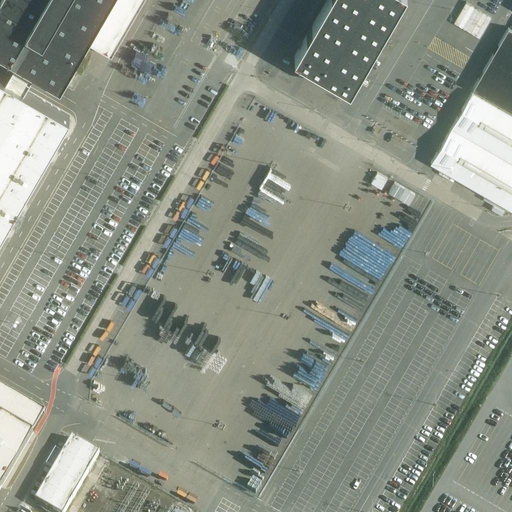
[(0,0),(0,46),(22,58),(40,69),(62,81),(109,0),(0,0)]
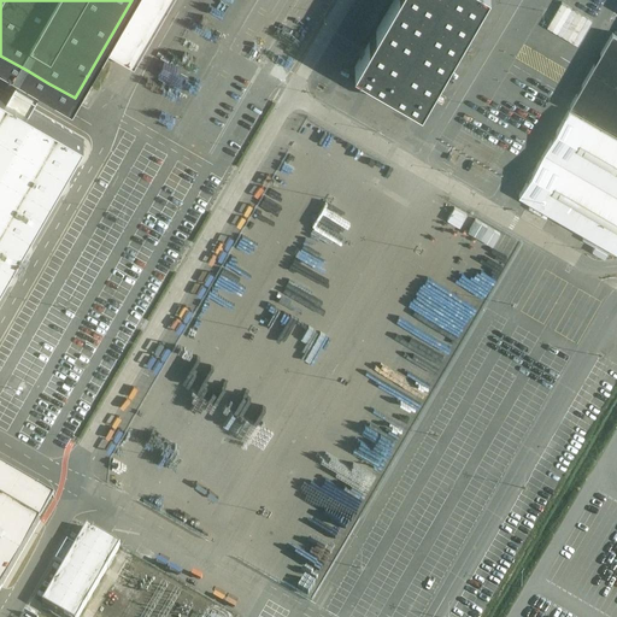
[(497,0),(404,0),(362,72),(429,113),(497,0)]
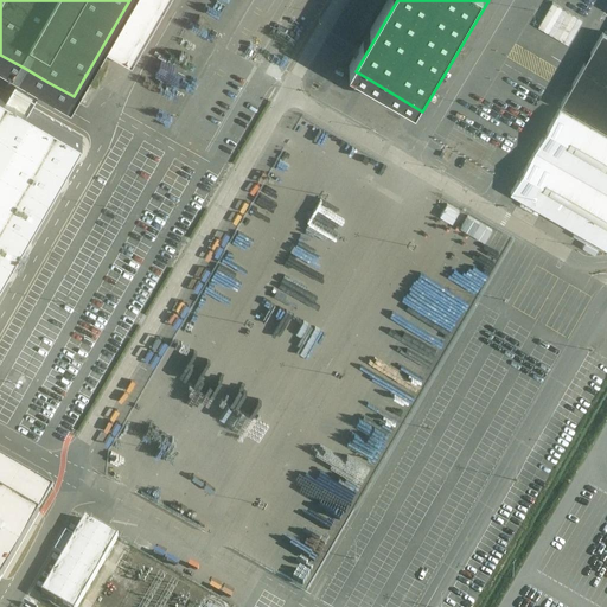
[(551,1),(538,27),(569,43),(582,18),(551,1)]
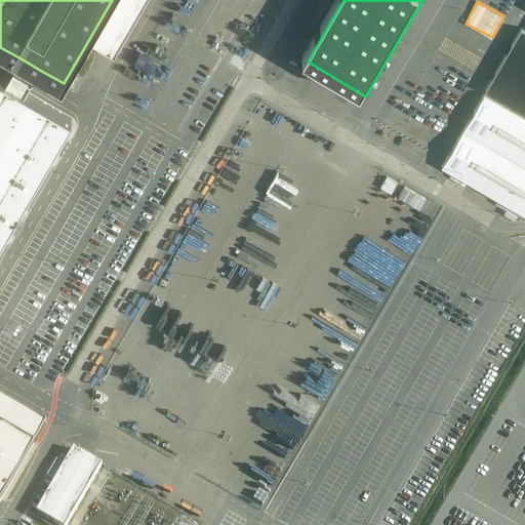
[(524,30),(522,29),(486,92),(524,115),(524,30)]
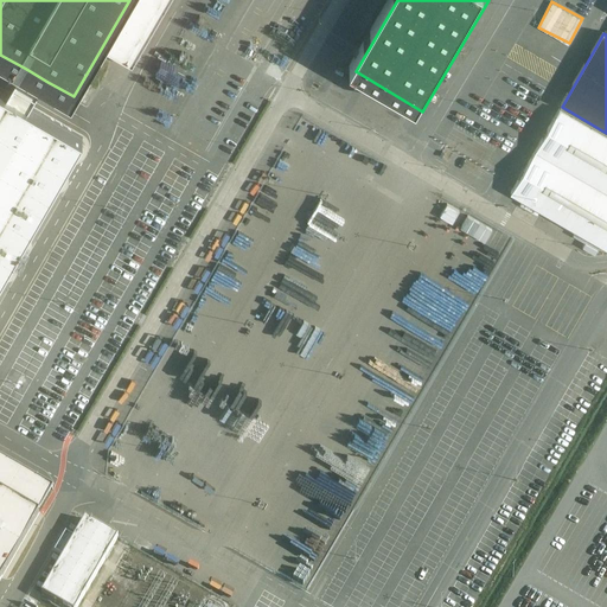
[(14,89),(0,81),(0,272),(83,129),(36,102),(48,82),(26,69),(14,89)]
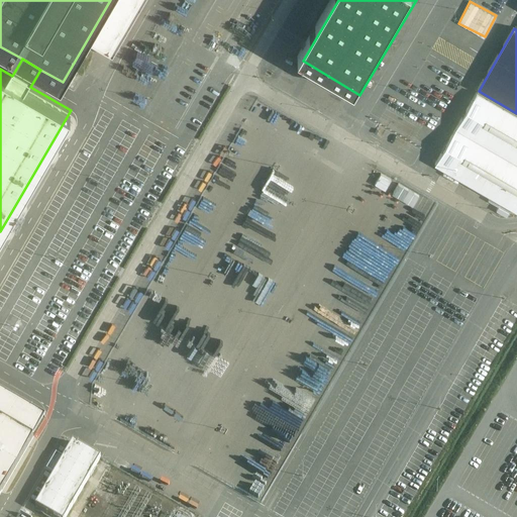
[(516,113),(479,91),(435,166),(516,213),(516,113)]
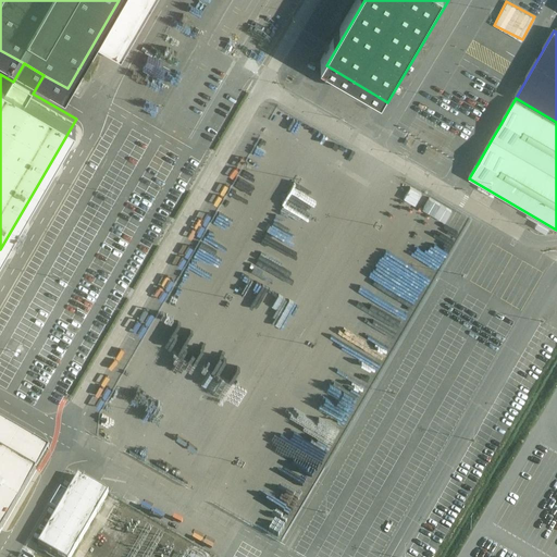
[(0,534),(53,443),(0,411),(0,534)]
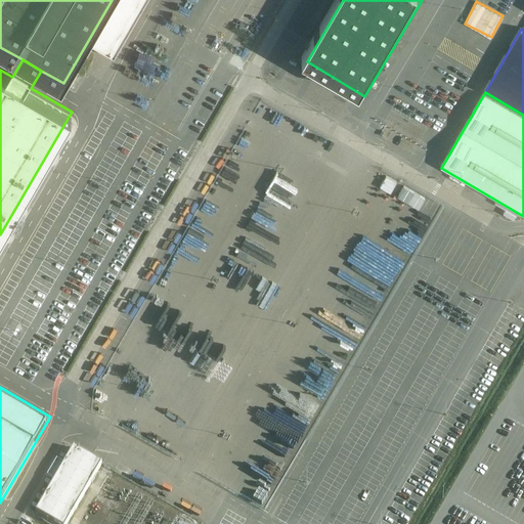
[(58,523),(64,523),(100,464),(73,448),(36,511),(58,523)]
